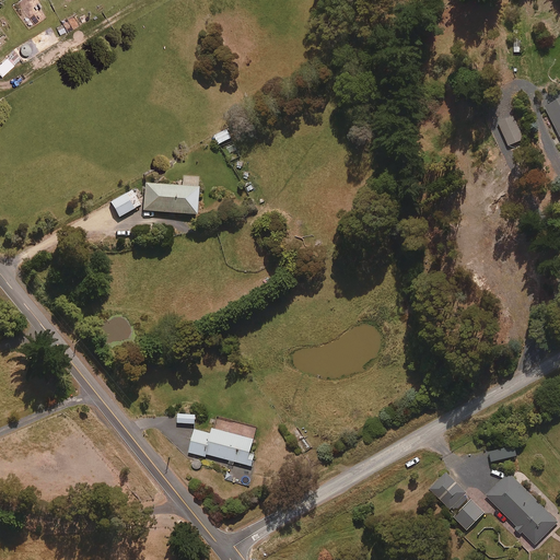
[(0,72),(3,77),(21,58),(12,50),(0,63),(0,72)]
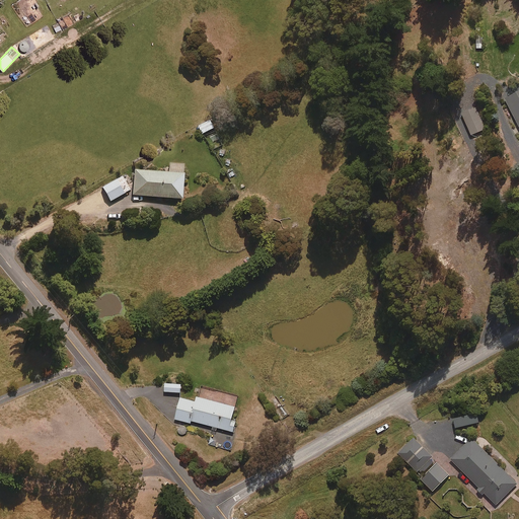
[(518,124),(518,89),(505,97),(518,124)]
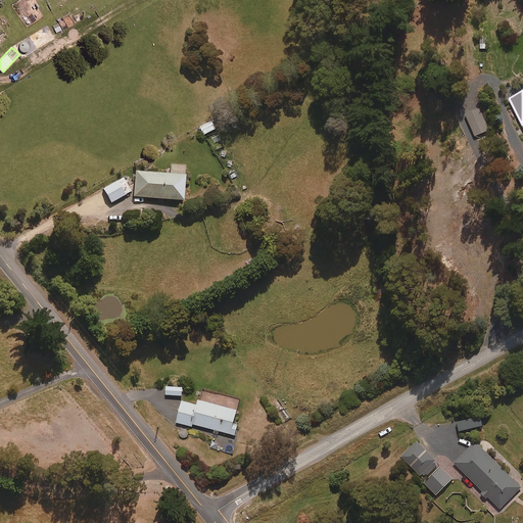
[(475,135),(489,130),(481,107),(467,113),(475,135)]
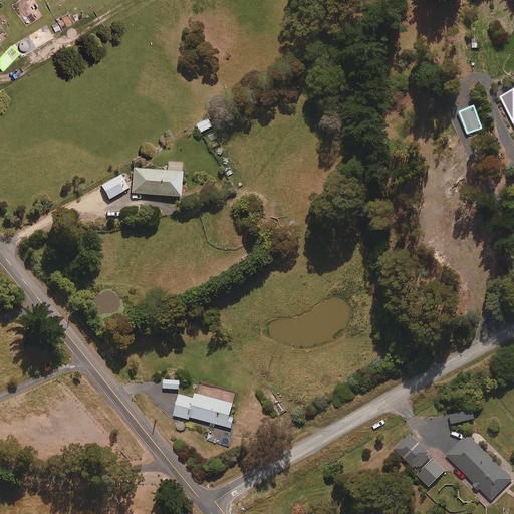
[(201,132),(213,125),(209,117),(197,123),(201,132)]
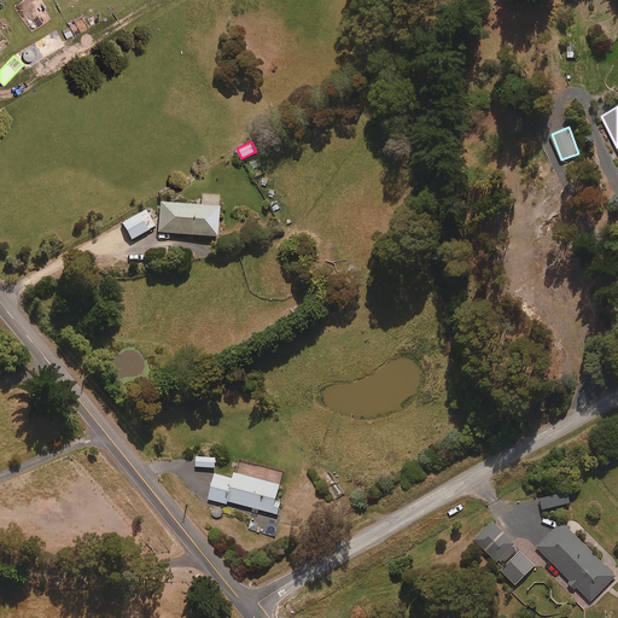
[(219,234),(219,194),(200,194),(200,204),(161,203),(159,233),(219,234)]
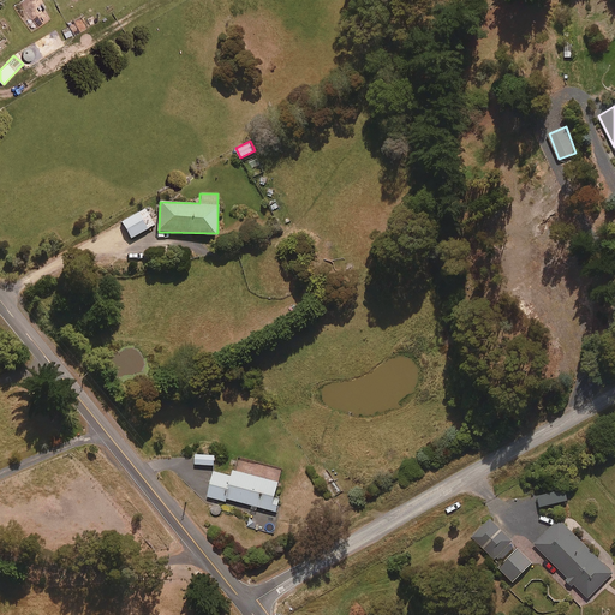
[(131,238),(155,225),(145,208),(121,221),(131,238)]
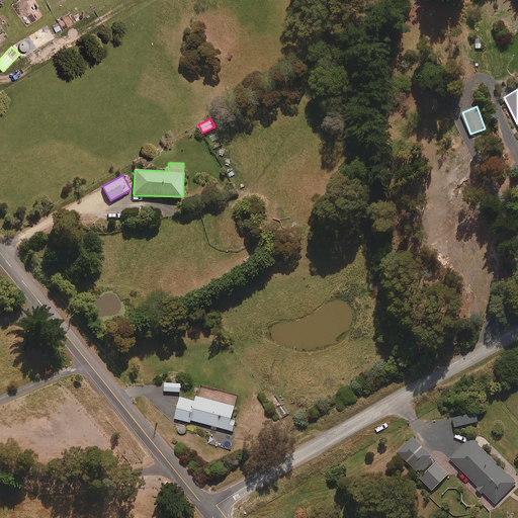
[(181,391),(181,382),(165,381),(165,390),(181,391)]
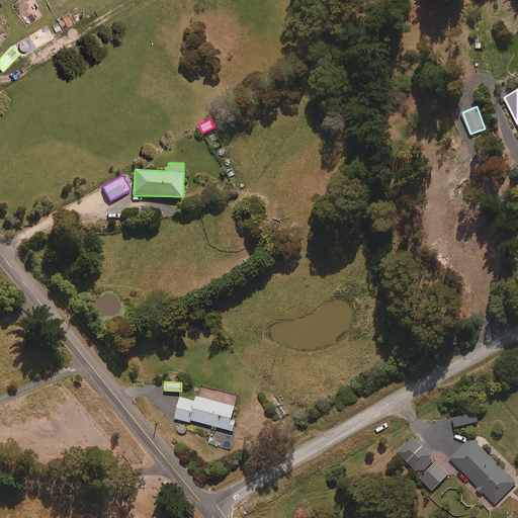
[(235,406),(196,395),(195,400),(181,396),(175,418),(190,422),(191,419),(212,425),(211,428),(216,429),(217,426),(233,430),(236,420),(232,419),(235,406)]
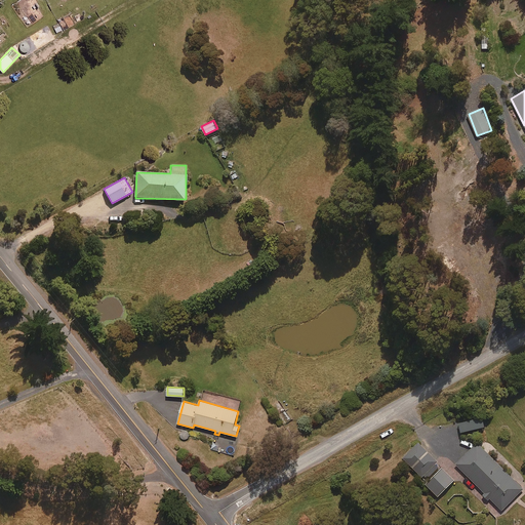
[(437,461),(438,460),(418,442),(404,456),(428,481),(426,482),(438,495),(454,480),(437,461)]
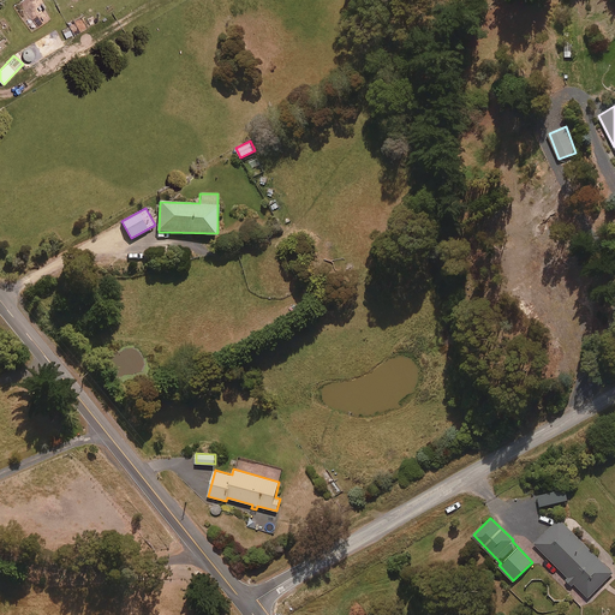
[(589,597),(614,572),(560,518),(535,543),(589,597)]
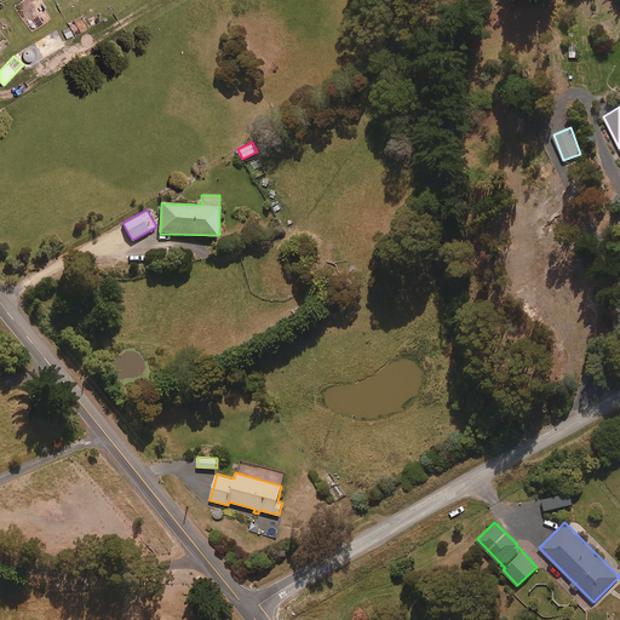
All buildings are outlined.
